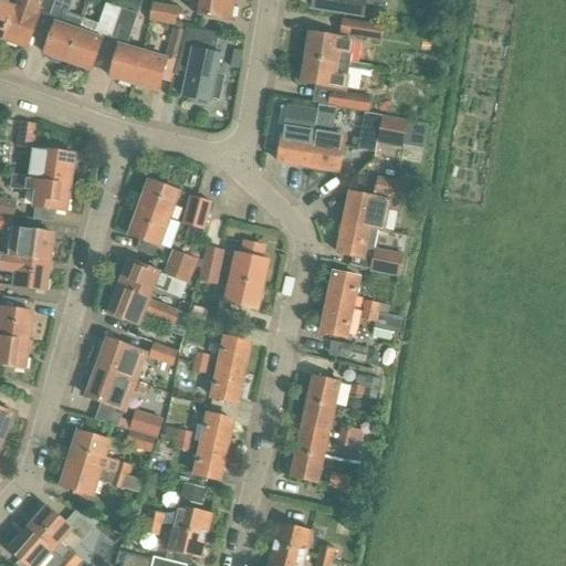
[(0,0),(0,42),(1,43),(3,38),(6,39),(16,9),(18,0),(0,0)]
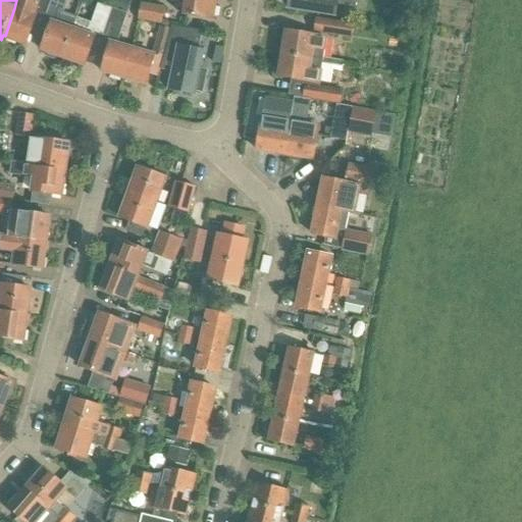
[(5,36),(27,43),(36,16),(35,15),(36,10),(45,13),(50,0),(33,0),(33,1),(30,0),(16,0),(14,8),(5,36)]
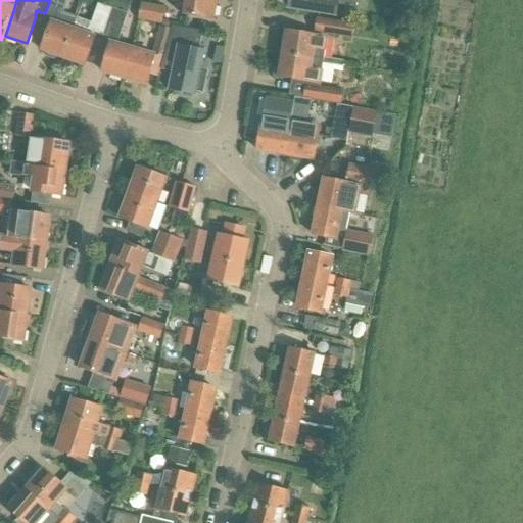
[(67,0),(50,0),(45,13),(60,19),(67,0)]
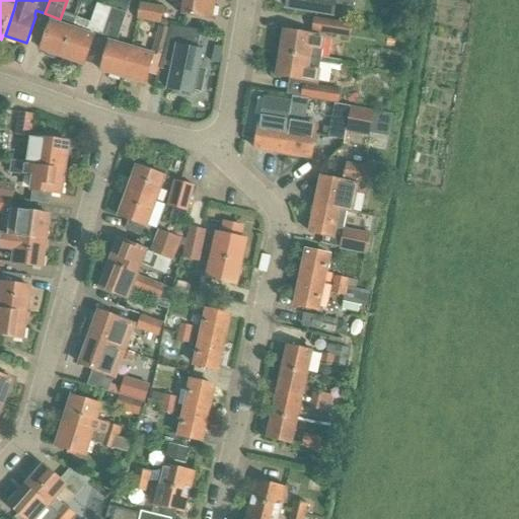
[(106,0),(103,0),(101,6),(112,9),(114,3),(106,0)]
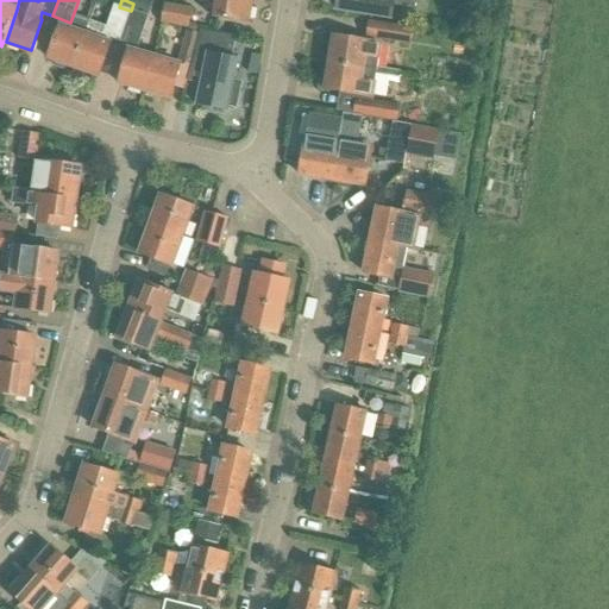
[(133,4),(131,11),(146,17),(151,6),(135,0),(133,4)]
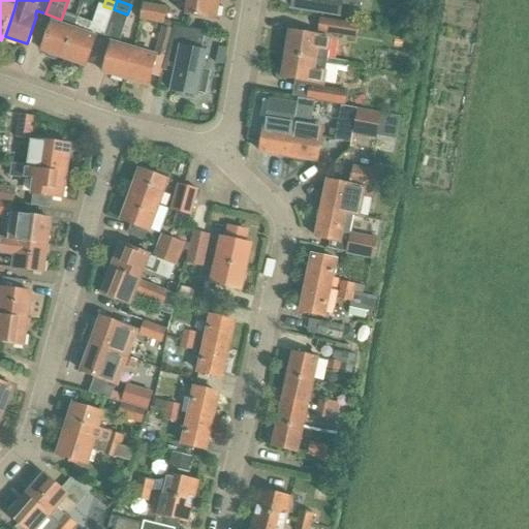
[(174,0),(175,2),(188,4),(186,14),(217,20),(220,0),(174,0)]
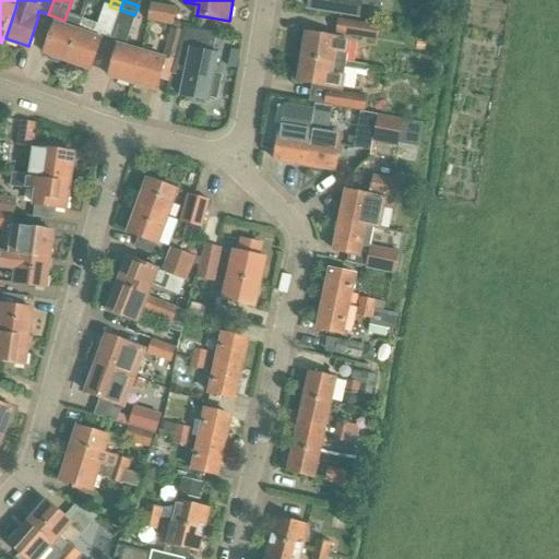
[(378,0),(313,0),(312,8),(341,12),(343,0),(378,7),(378,0)]
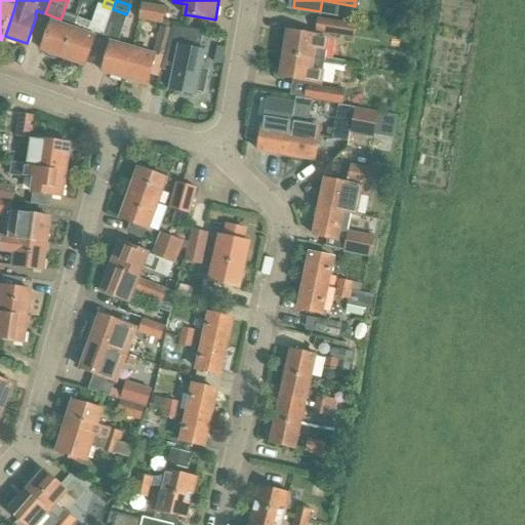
[(166,8),(144,4),(142,18),(164,23),(166,8)]
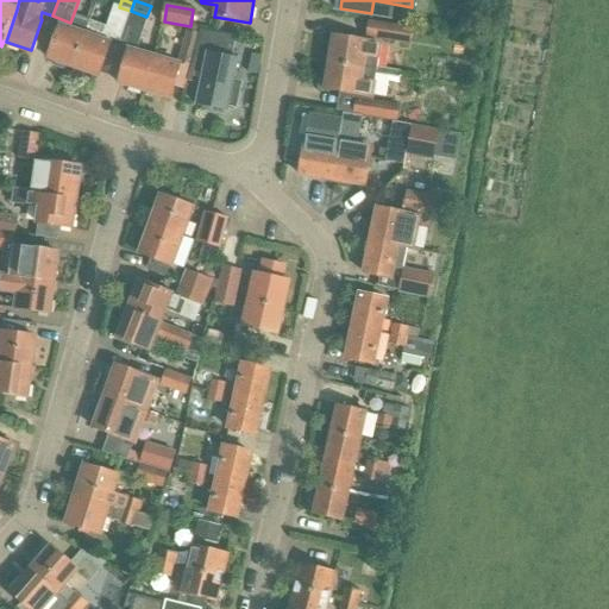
[(115,6),(107,30),(89,23),(86,35),(74,67),(99,75),(112,38),(120,42),(131,11),(119,7),(115,6)]
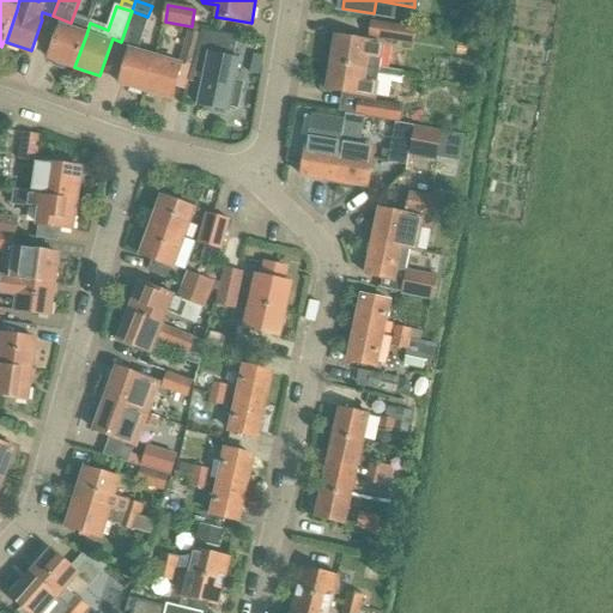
[(132,11),(121,42),(137,47),(147,17),(132,11)]
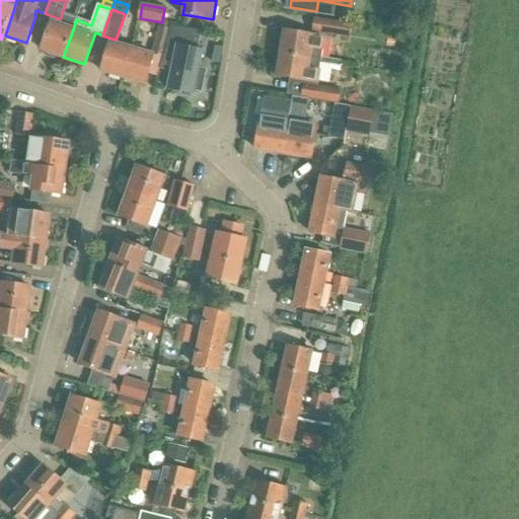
[(63,21),(55,18),(54,22),(52,21),(44,49),(48,52),(47,58),(55,61),(57,54),(63,57),(73,29),(63,25),(63,21)]
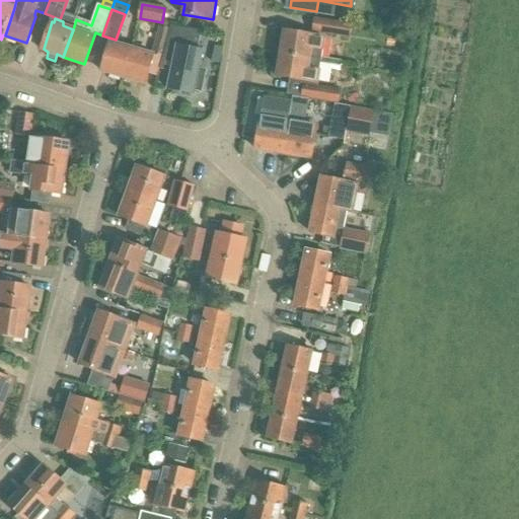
[(317,18),(315,31),(350,38),(352,24),(317,18)]
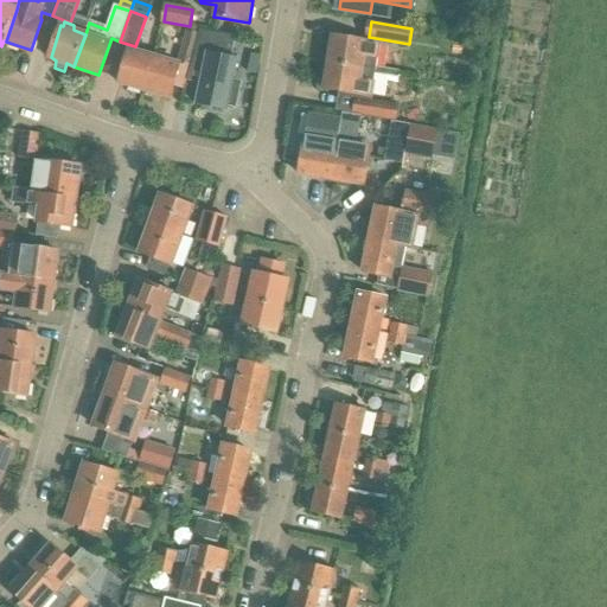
[(235,66),(229,65),(235,36),(200,30),(197,40),(186,78),(195,80),(198,66),(205,69),(198,103),(225,109),(227,104),(236,107),(241,82),(232,80),(235,66)]
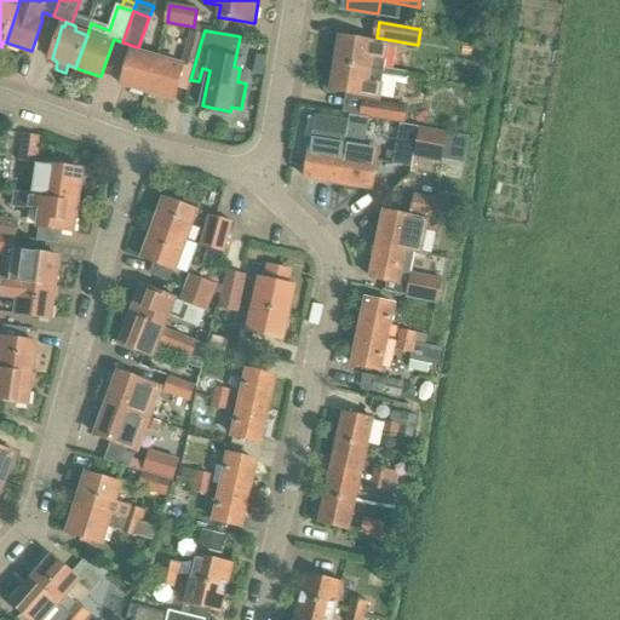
[(375,42),(342,38),(337,64),(385,73),(385,75),(402,79),(403,70),(385,68),(389,46),(375,44),(375,42)]
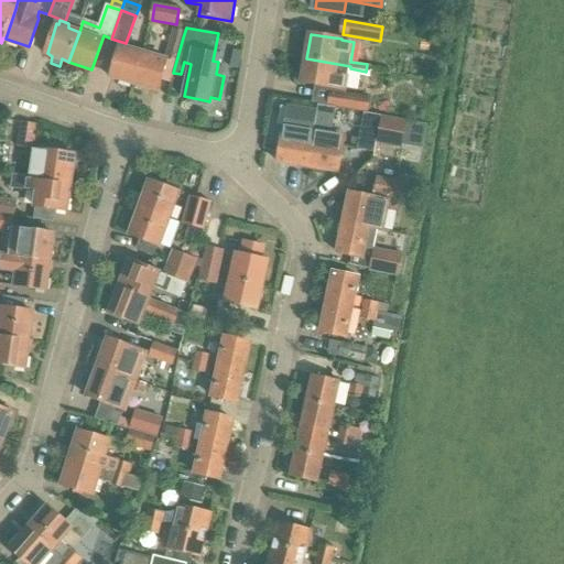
[(166,60),(143,53),(134,83),(158,89),(162,75),(172,77),(173,73),(183,38),(173,35),(166,60)]
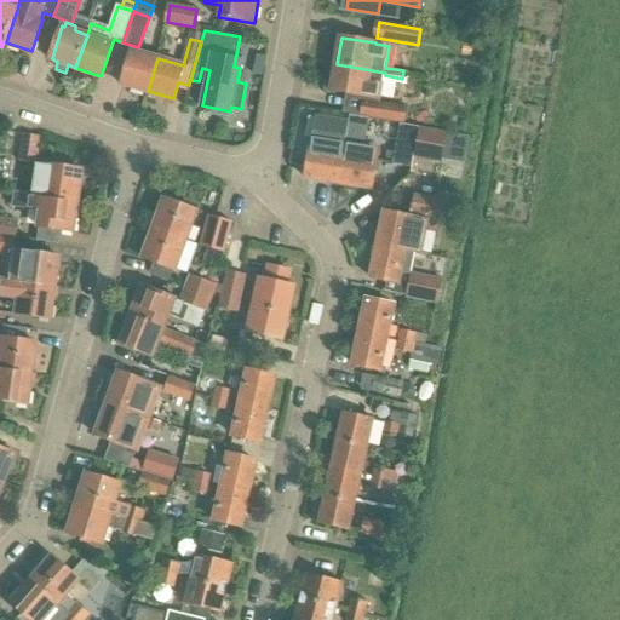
[(158,58),(131,51),(121,84),(148,91),(158,58)]
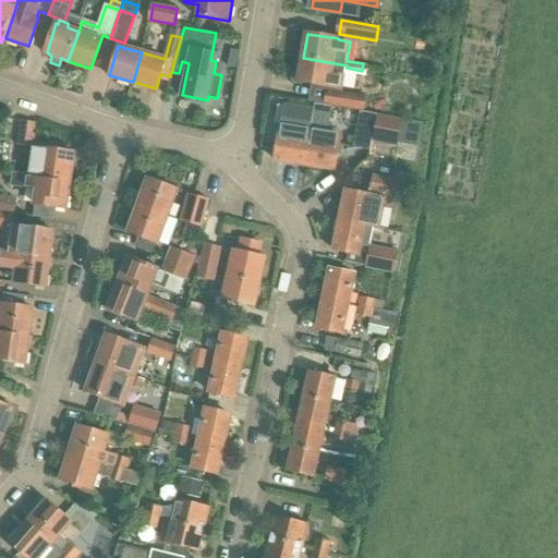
[(231,49),(227,68),(235,69),(240,51),(231,49)]
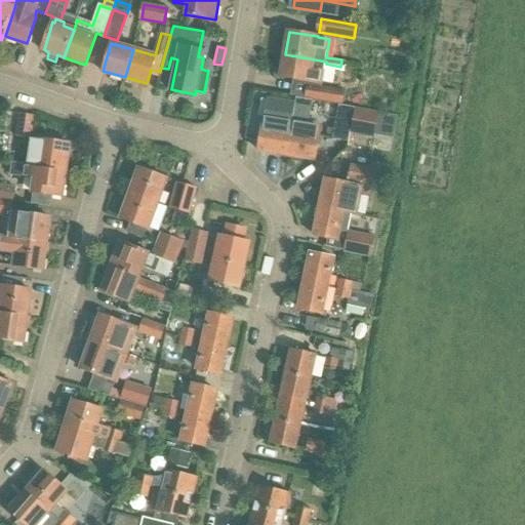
[(326,62),(285,54),(281,77),(310,82),(310,81),(322,83),(326,64),(326,62)]
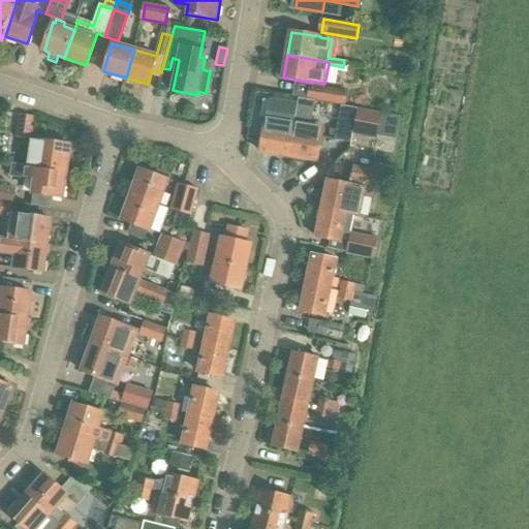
[(346,93),(312,87),(310,99),(314,100),(344,105),(346,93)]
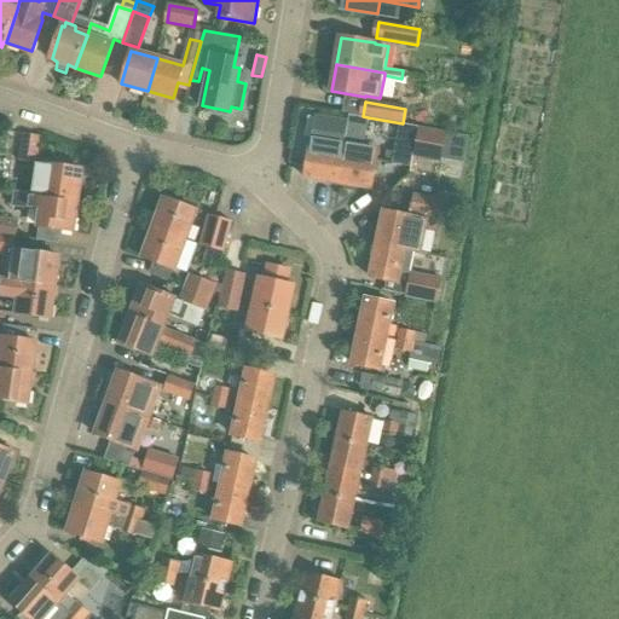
[(363,116),(351,114),(348,123),(345,151),(343,155),(339,183),(371,187),(379,149),(363,146),(368,117),(363,116)]
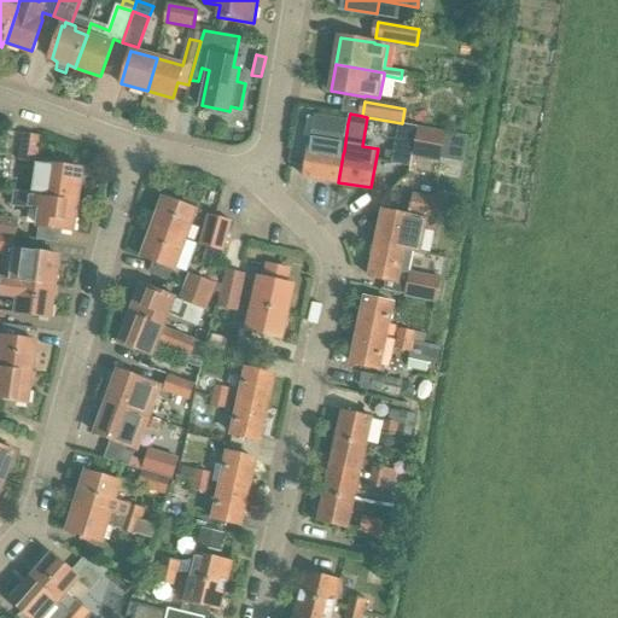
[(312,145),(344,151),(348,123),(316,117),(312,145)]
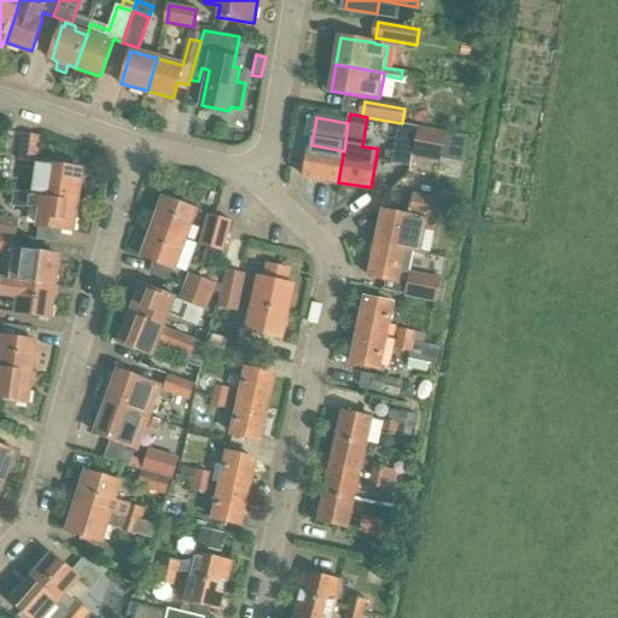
[(410,167),(413,157),(418,128),(398,124),(391,163),(410,167)]
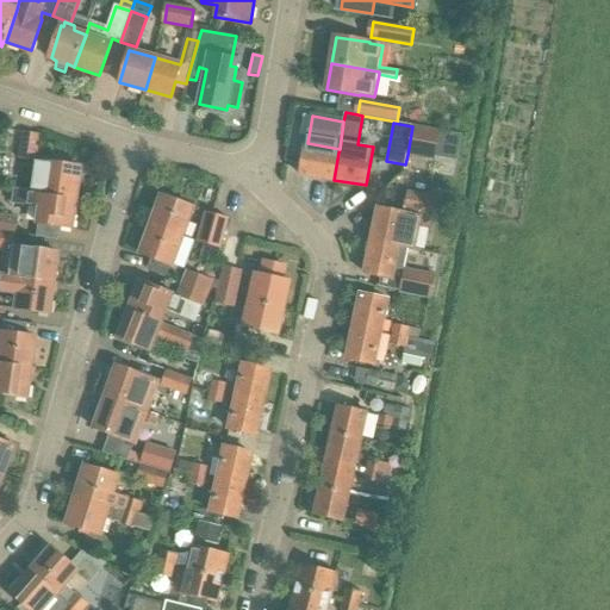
[(441,131),(416,126),(415,126),(412,137),(414,138),(411,155),(436,160),(441,131)]
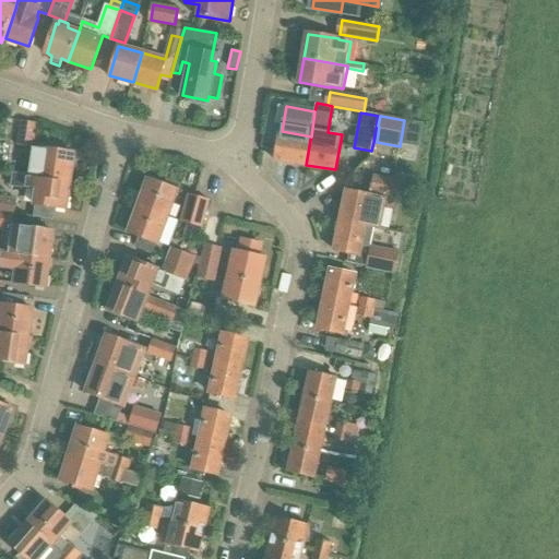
[(37,123),(23,121),(21,135),(18,134),(16,142),(20,142),(19,146),(34,147),(37,123)]
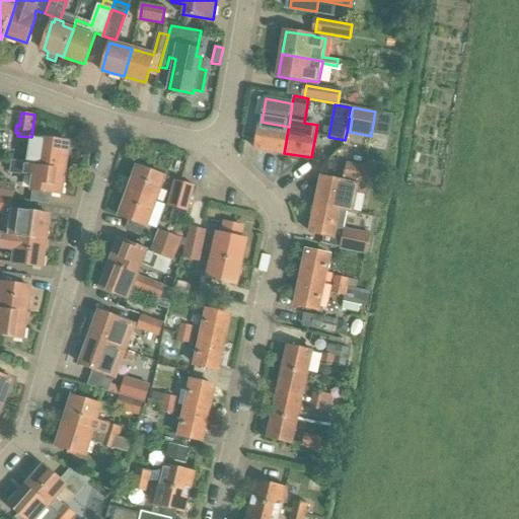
[(284,153),(288,130),(261,126),(257,148),(284,153)]
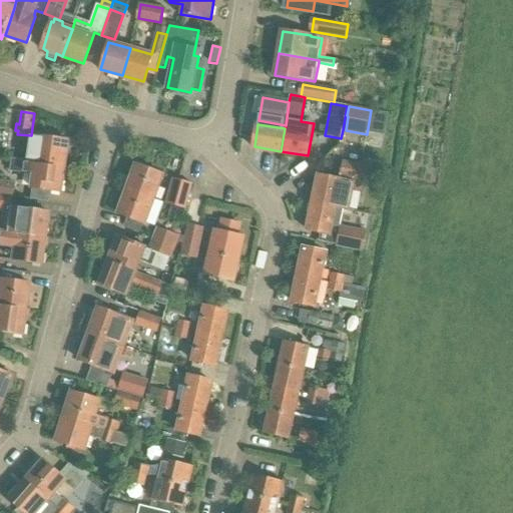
[(37,162),(65,165),(68,141),(40,137),(37,162)]
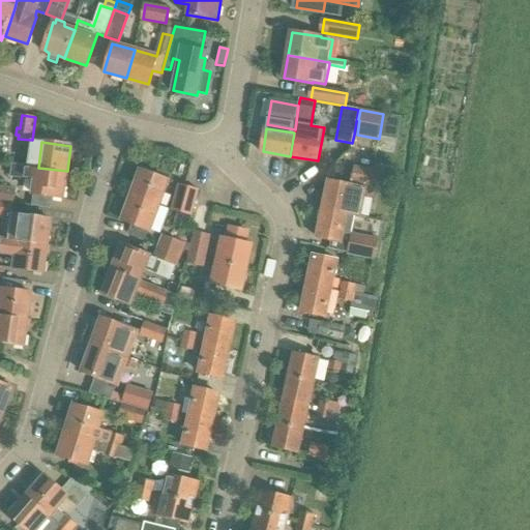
[(26,176),(37,177),(34,194),(63,198),(67,171),(38,168),(28,166),(15,164),(12,174),(26,176)]
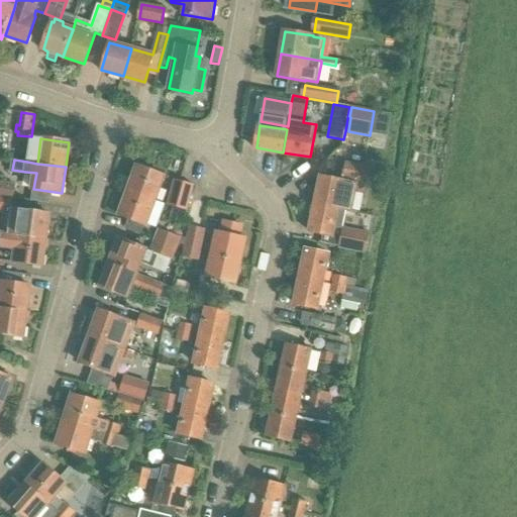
[(322,177),(316,204),(338,209),(344,210),(349,212),(356,179),(372,182),(375,169),(347,163),(343,182),(322,177)]
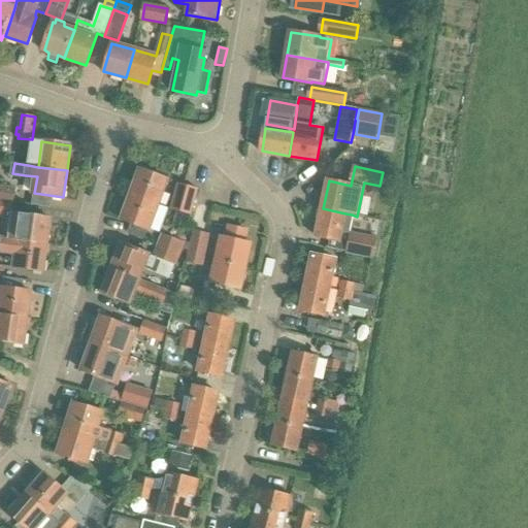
[(131,195),(158,204),(167,180),(140,170),(131,195)]
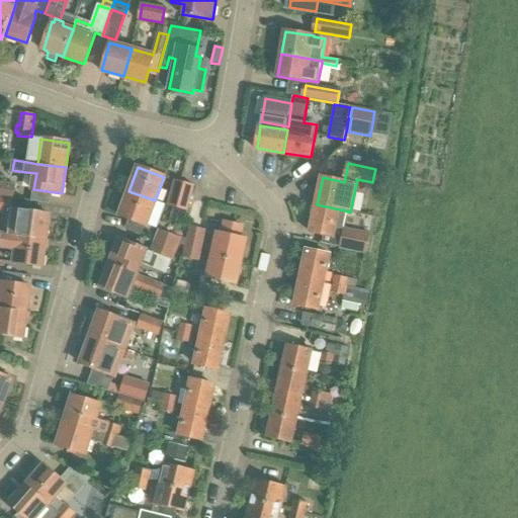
[(190,199),(192,192),(194,185),(175,180),(168,206),(187,211),(190,199)]
